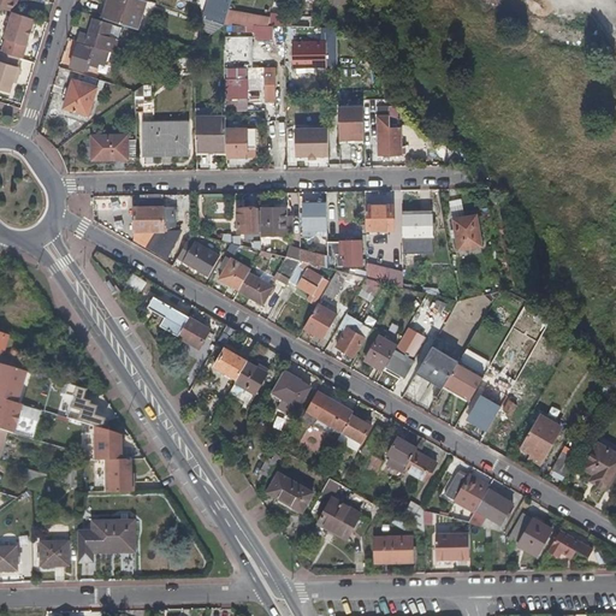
[(0,0),(0,7),(15,12),(17,0),(0,0)]
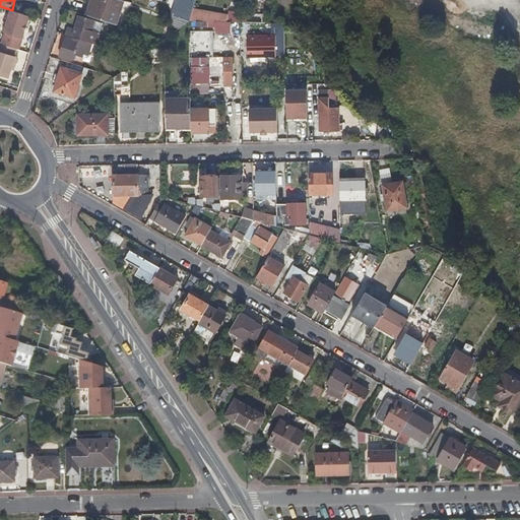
[(89,0),(85,13),(117,23),(124,0),(89,0)]
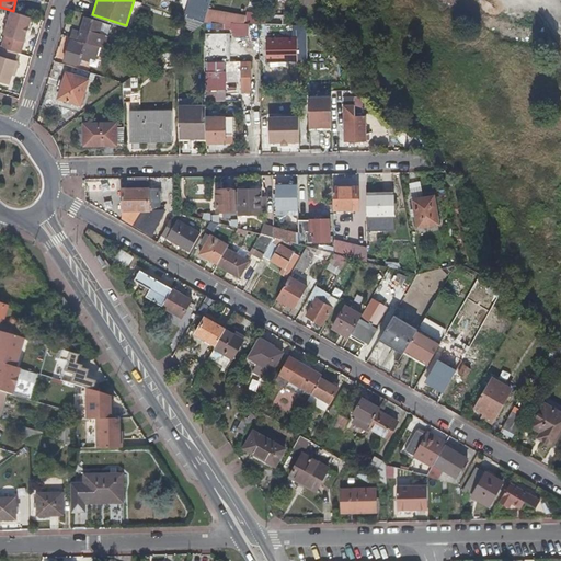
[(190,0),(185,15),(204,22),(208,9),(210,0),(190,0)]
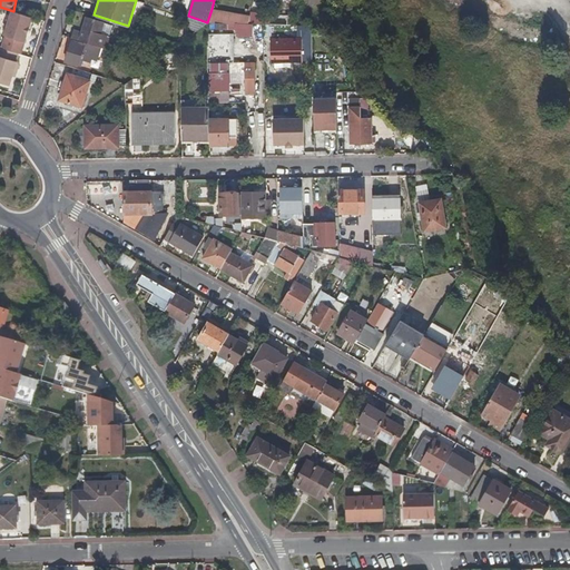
[(251,16),(212,9),(207,22),(215,22),(227,22),(236,23),(249,23),(251,16)]
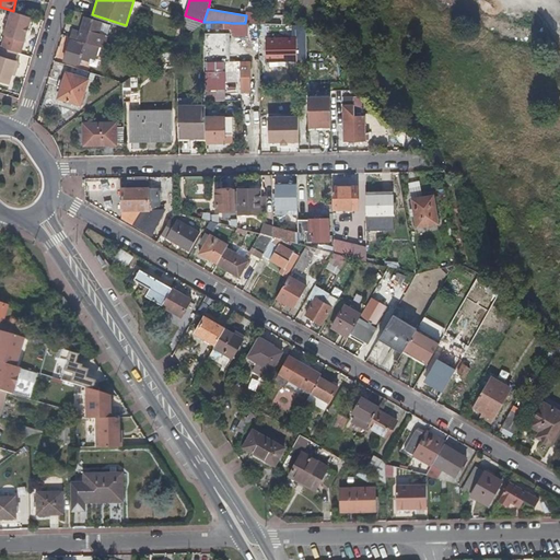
[(6,35),(7,36),(3,48),(19,53),(21,54),(33,16),(13,11),(6,35)]
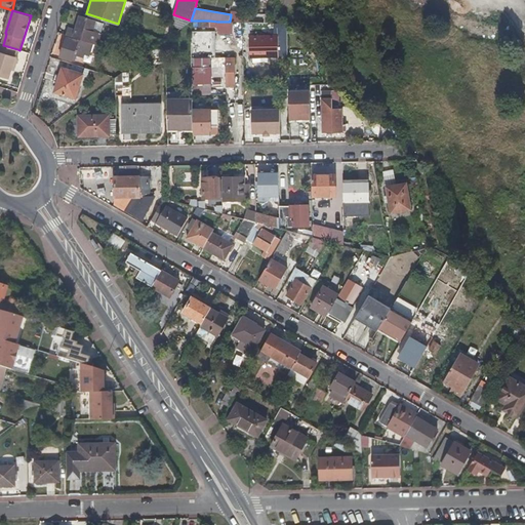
[(191,21),(173,14),(170,26),(180,29),(191,21)]
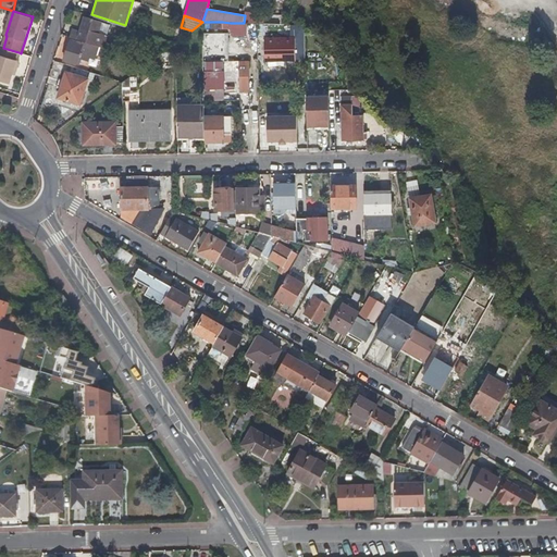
[(79,31),(72,27),(70,36),(84,40),(99,46),(103,47),(107,35),(99,33),(102,22),(84,16),(79,31)]
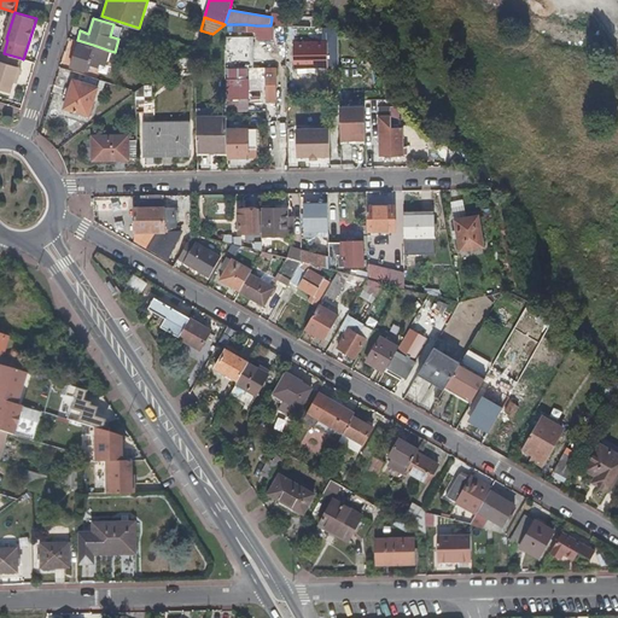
[(235,36),(226,36),(226,52),(235,51),(235,36)]
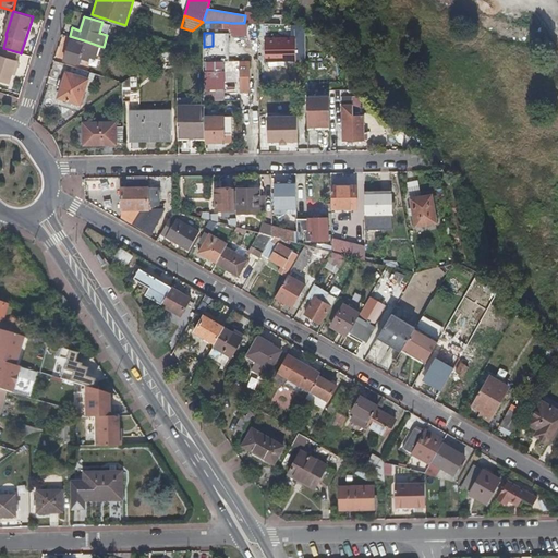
[(225,33),(213,33),(213,46),(213,60),(225,60),(223,49),(225,33)]
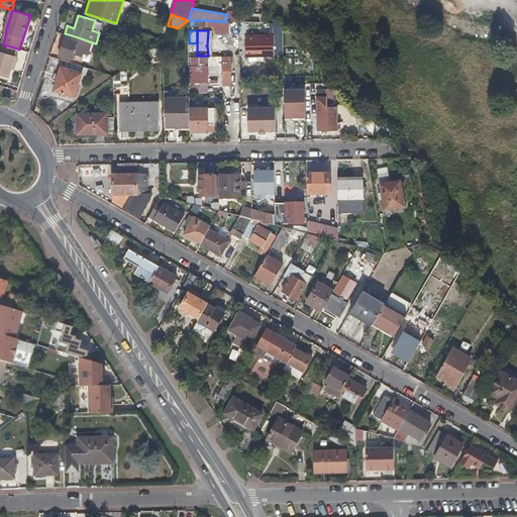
[(275,34),(245,35),(246,57),(275,57),(275,34)]
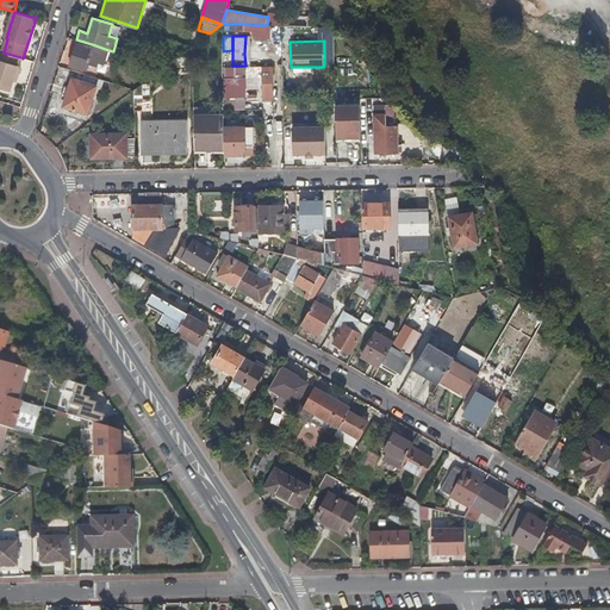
[(91,45),(78,42),(69,66),(82,70),(86,62),(94,64),(97,58),(105,62),(109,50),(92,44),(91,45)]
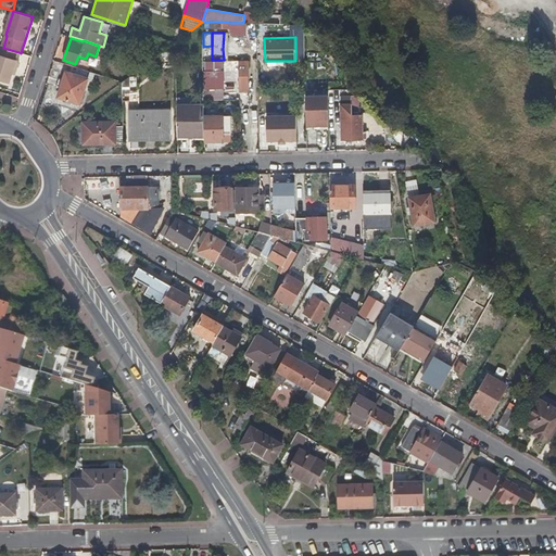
[(3,48),(0,47),(0,80),(10,83),(14,68),(16,60),(19,52),(3,48)]
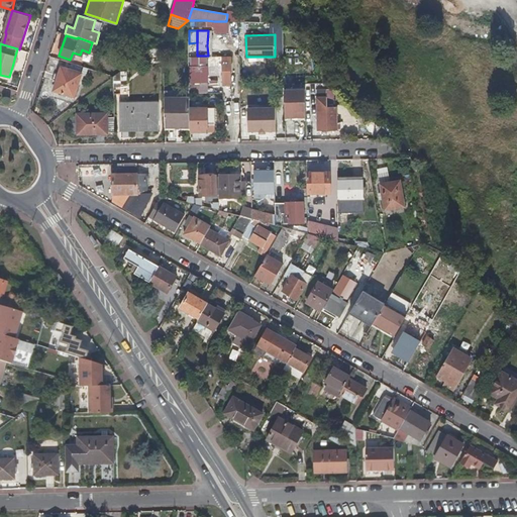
[(232,57),(223,56),(224,85),(232,85),(232,57)]
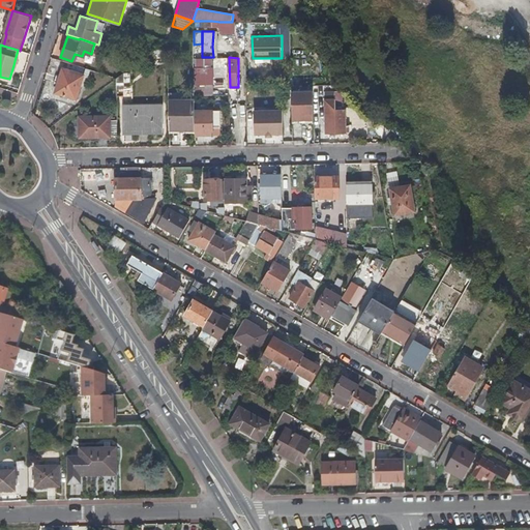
[(66,68),(63,67),(55,92),(77,98),(84,74),(83,74),(85,67),(68,62),(66,68)]
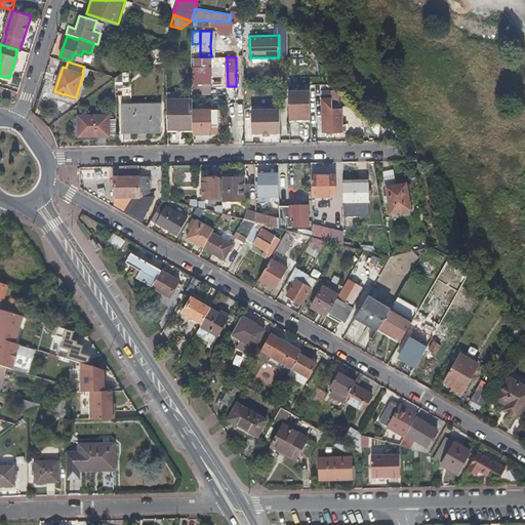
[(211,67),(193,68),(194,83),(211,83),(211,67)]
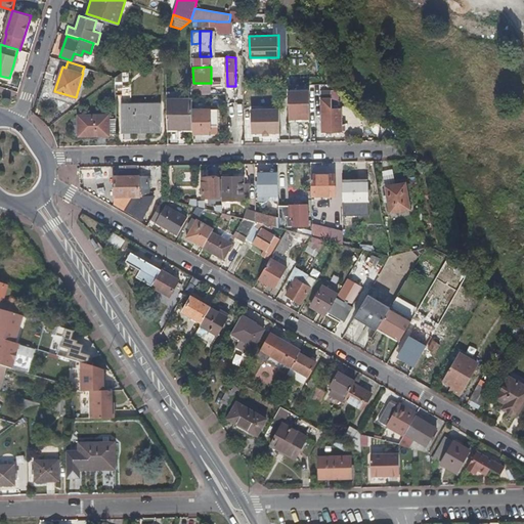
[(321,97),(321,130),(323,131),(342,131),(341,108),(338,108),(332,108),(332,98),(332,91),(331,90),(321,90),(321,97)]
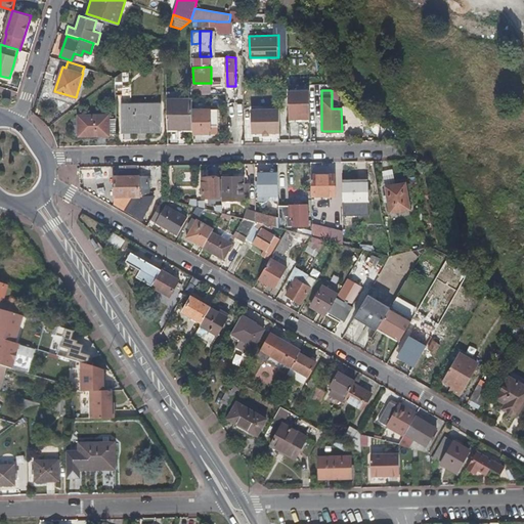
[(307,121),(306,91),(285,91),(285,122),(307,121)]
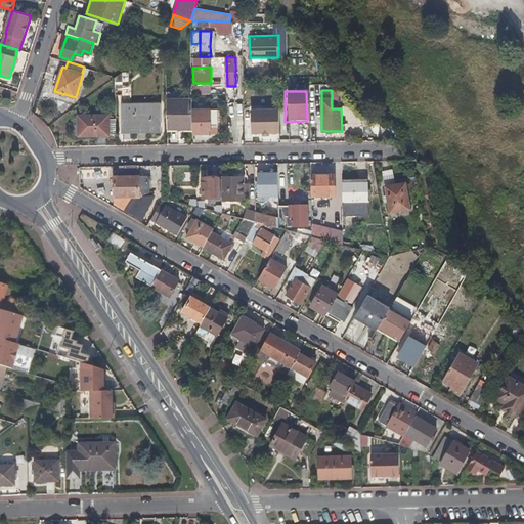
[(216,95),(207,96),(208,104),(216,103),(216,95)]
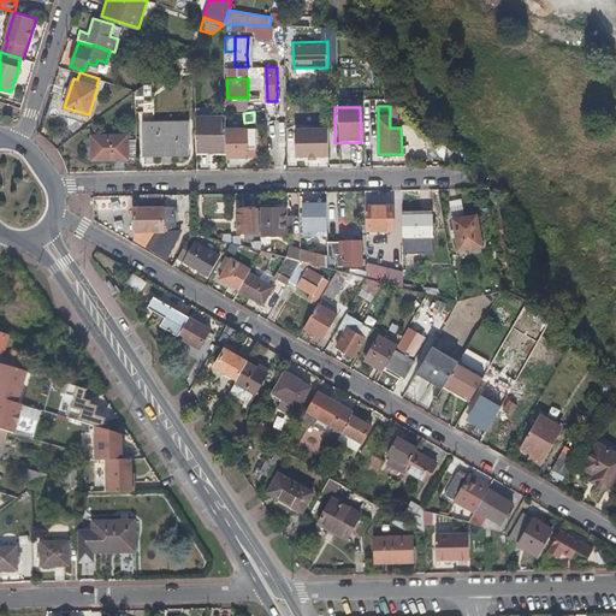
[(226,116),(196,116),(197,152),(227,152),(226,116)]
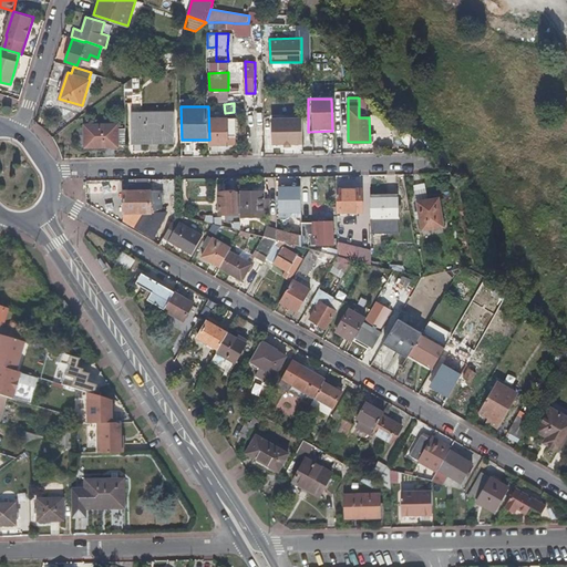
[(174,111),(132,112),(133,141),(175,141),(174,111)]
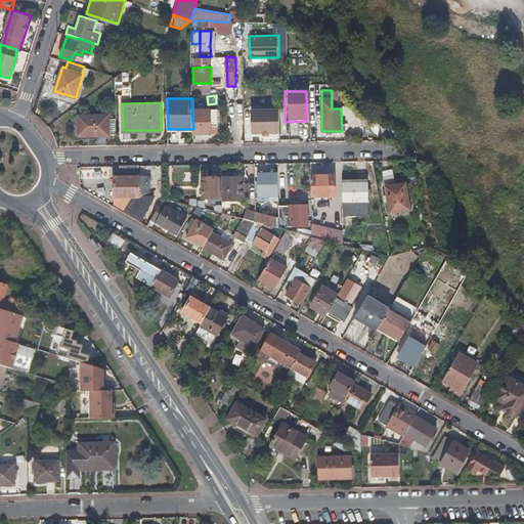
[(211,108),(192,108),(193,133),(212,133),(212,124),(219,124),(218,106),(211,106),(211,108)]
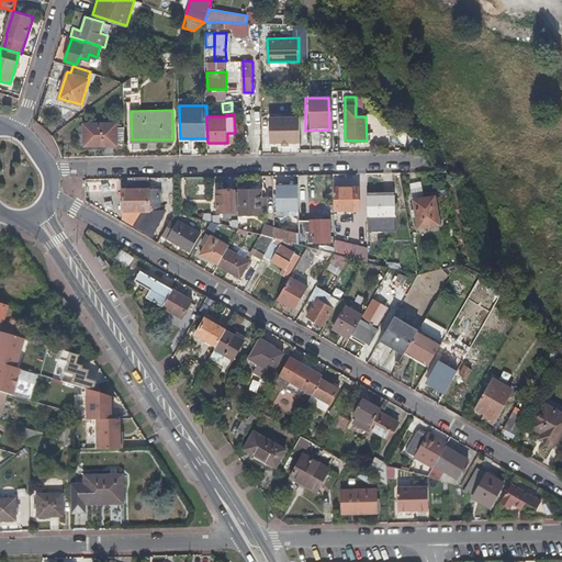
[(300,116),(270,116),(270,142),(301,142),(300,116)]
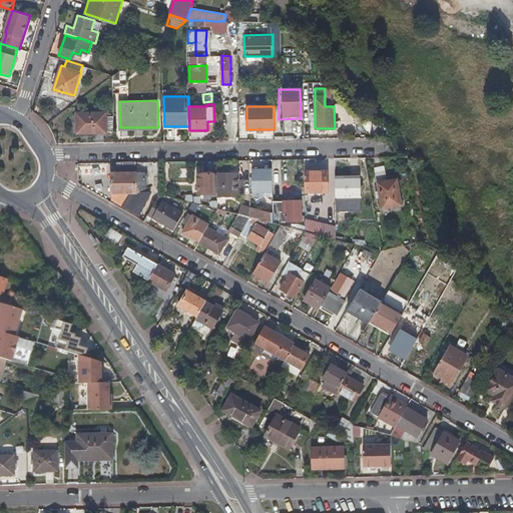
[(77,111),(77,119),(77,133),(108,132),(108,131),(114,131),(114,116),(107,116),(107,111),(77,111)]
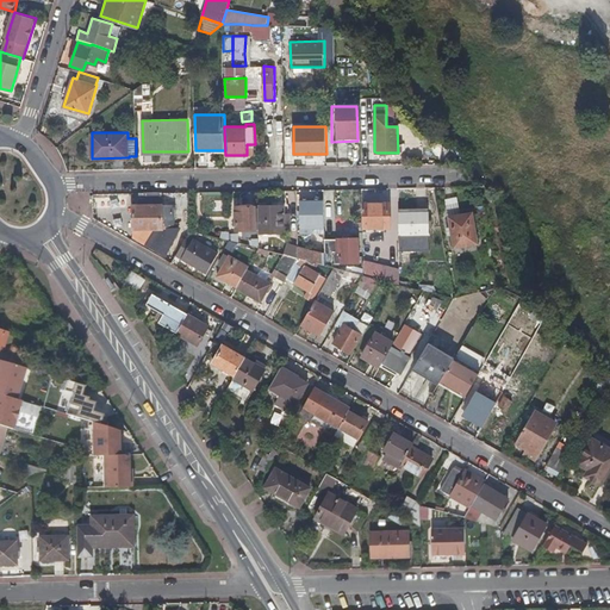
[(324,197),(300,198),(302,228),(324,226),(324,197)]
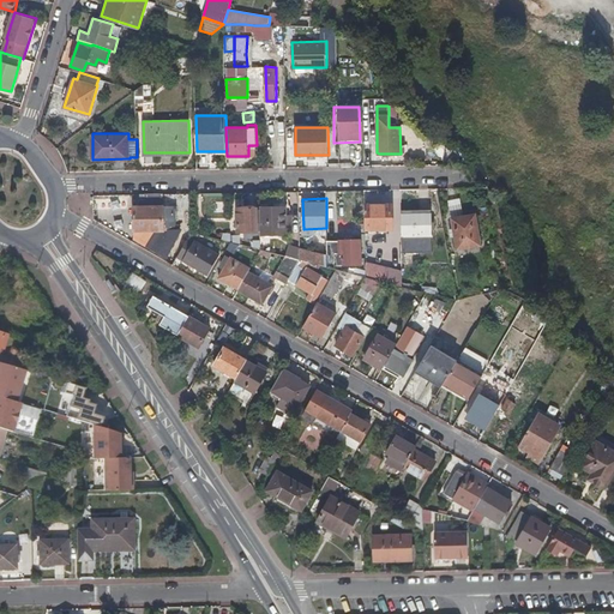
[(449,212),(461,211),(459,199),(447,200),(449,212)]
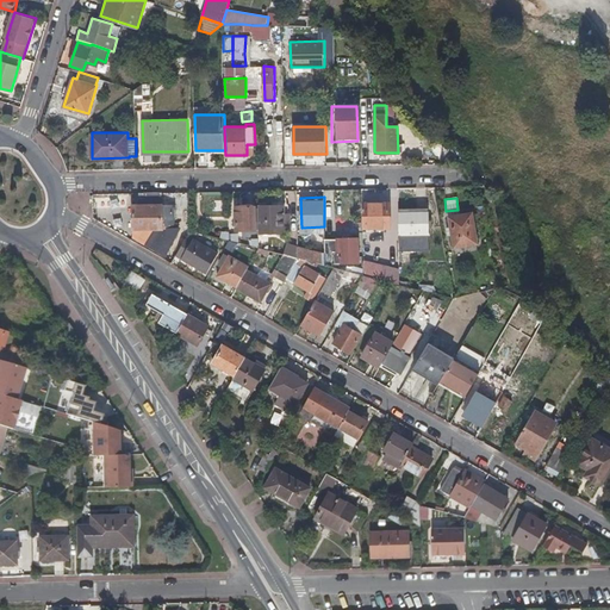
[(363,203),(363,213),(363,225),(363,228),(391,228),(390,203),(363,203)]
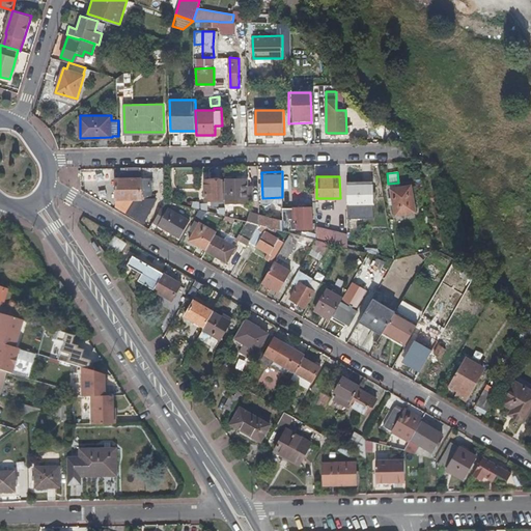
[(152,177),(116,177),(116,200),(130,199),(146,199),(152,199),(152,177)]
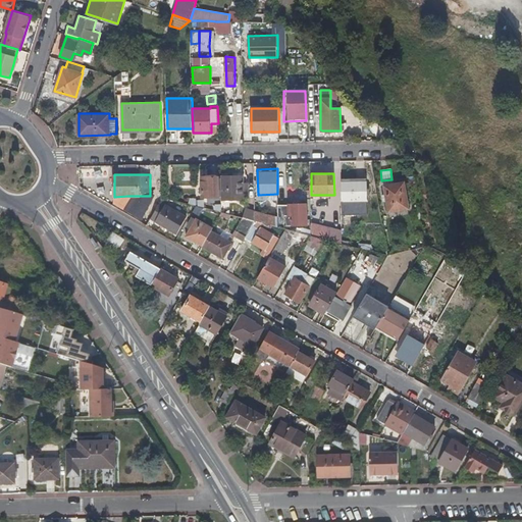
[(219,176),(201,175),(202,197),(220,197),(219,176)]
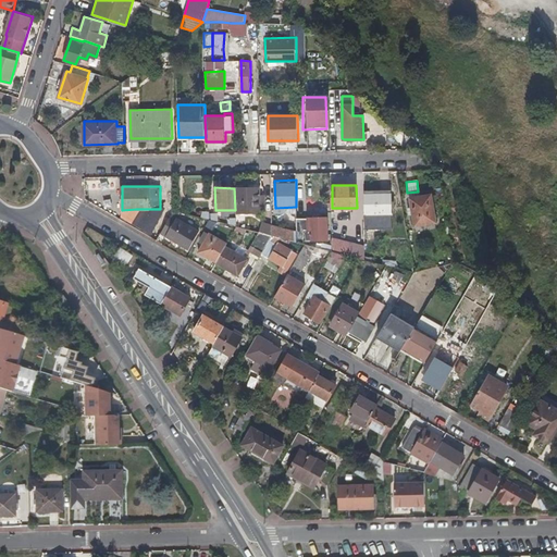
[(260,187),(236,187),(236,212),(260,212),(260,187)]
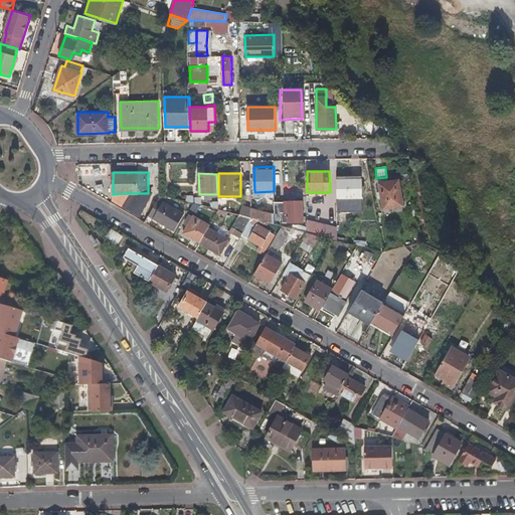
[(361,176),(336,176),(337,198),(362,198),(361,176)]
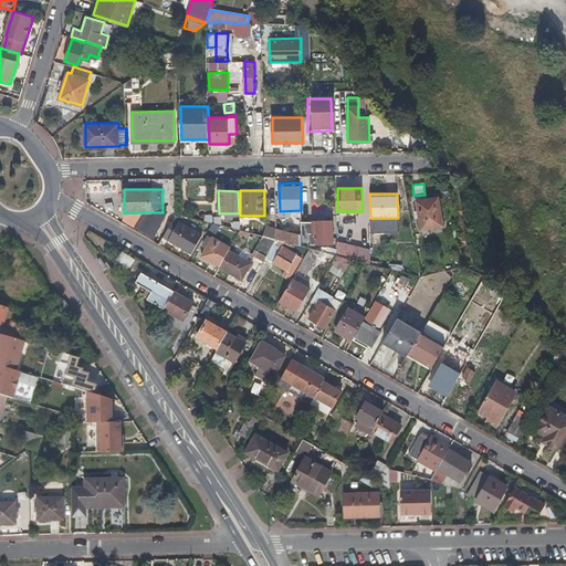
[(439,197),(417,201),(422,230),(443,226),(439,197)]
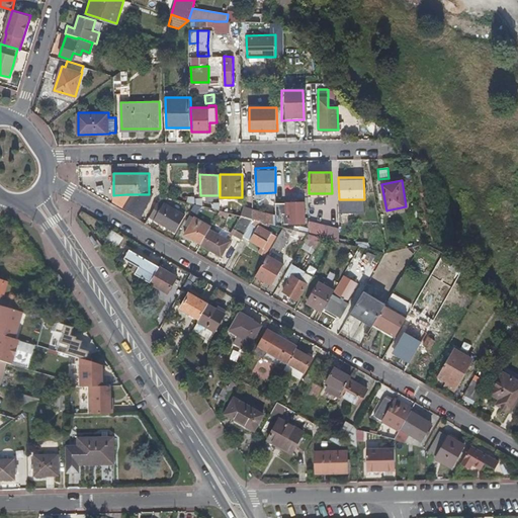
[(143,194),(126,194),(121,203),(134,210),(143,194)]
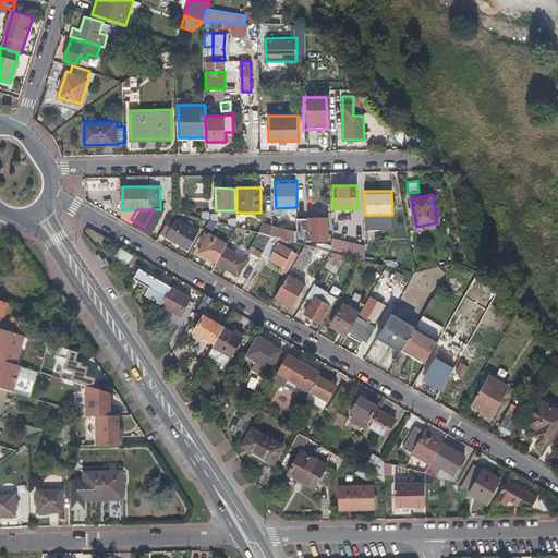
[(181,211),(174,210),(161,233),(191,250),(201,231),(186,222),(184,227),(176,220),(181,211)]
